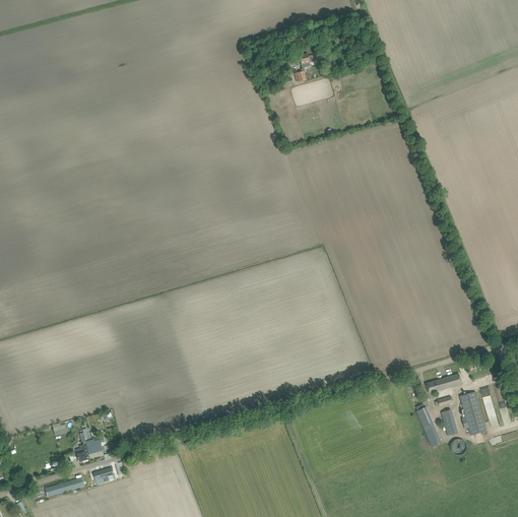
[(311,53),(307,53),(306,51),(298,53),(300,61),(301,65),(309,63),(308,60),(312,59),(311,53)]
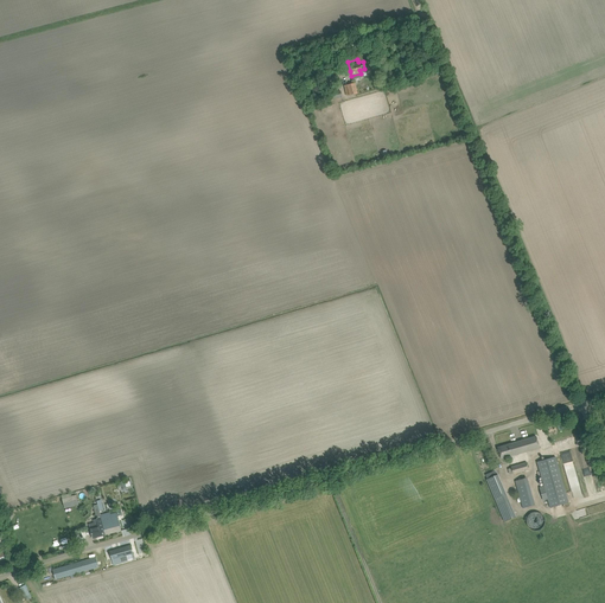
[(338,88),(326,90),(325,82),(322,83),(323,92),(326,91),(328,97),(339,94),(338,88)]
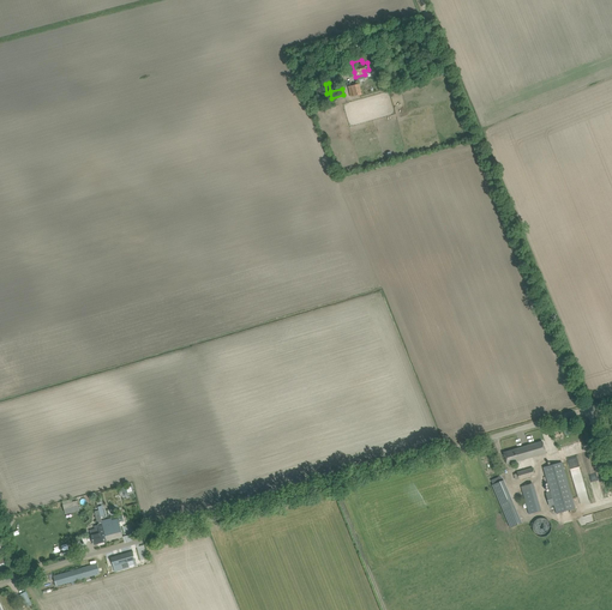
[(502,450),(503,456),(504,460),(544,450),(540,438),(502,450)]
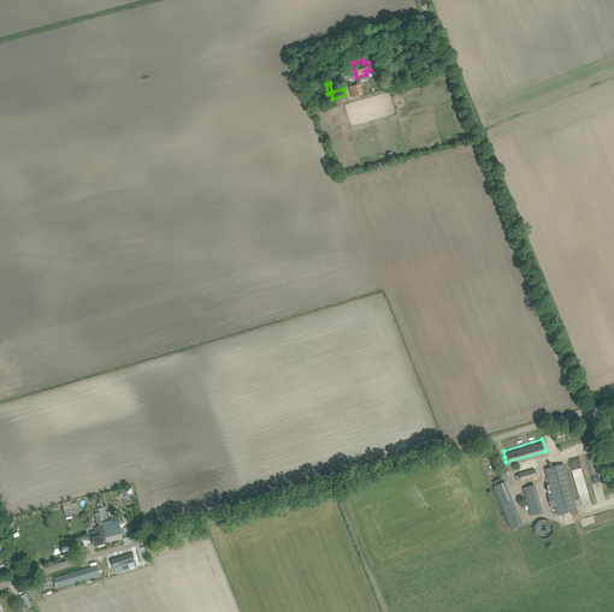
[(549,505),(554,503),(556,512),(574,506),(561,461),(543,465),(550,489),(545,491),(549,505)]
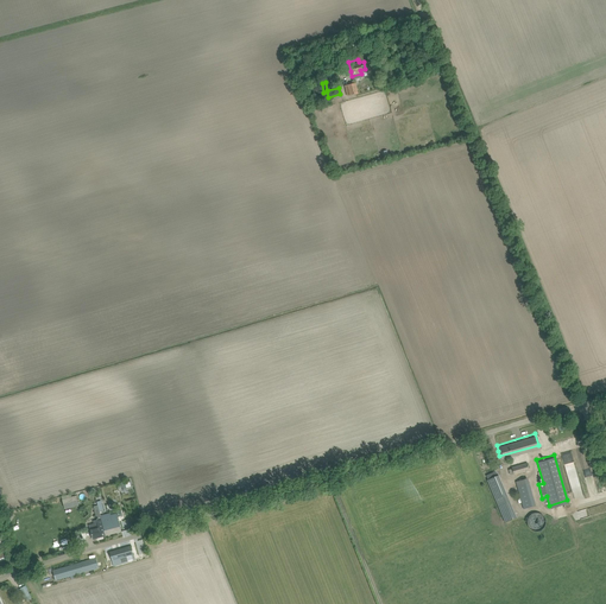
[(510,464),(512,471),(528,468),(525,459),(510,464)]
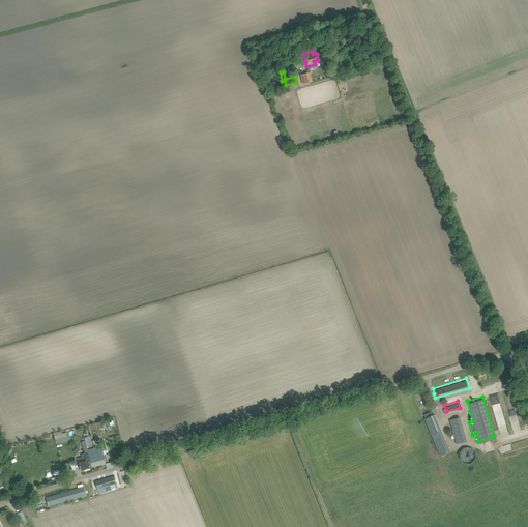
[(448,448),(433,412),(422,416),(438,452),(448,448)]
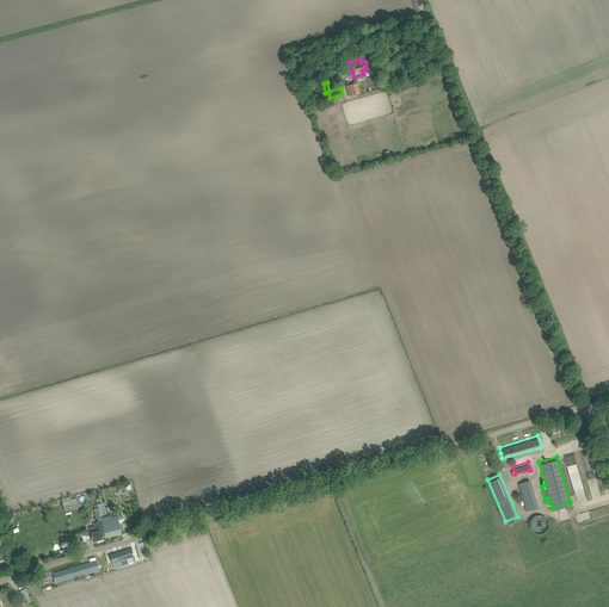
[(129,481),(120,483),(122,490),(131,488),(129,481)]
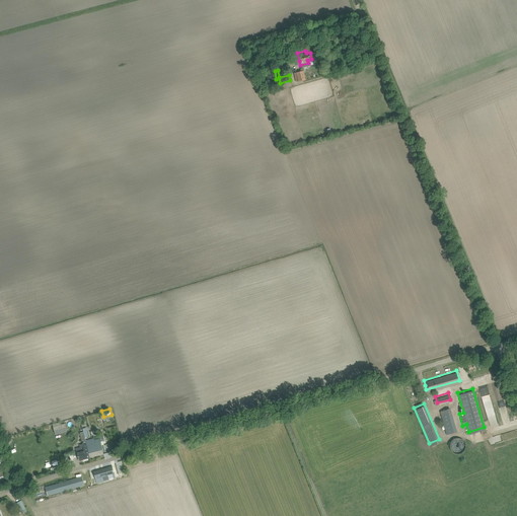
[(445,432),(448,431),(449,436),(456,434),(449,410),(439,413),(445,432)]
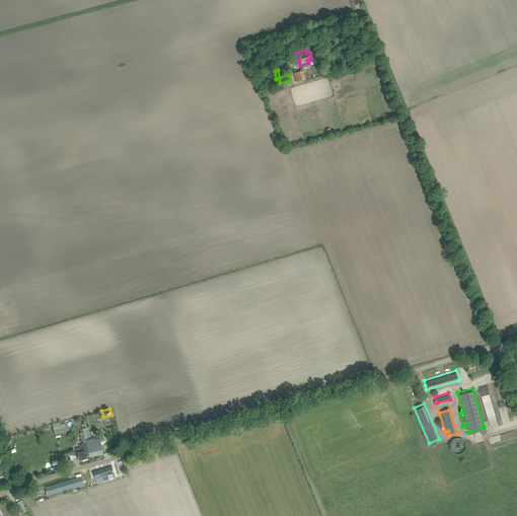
[(63,421),(52,424),(54,432),(65,429),(63,421)]
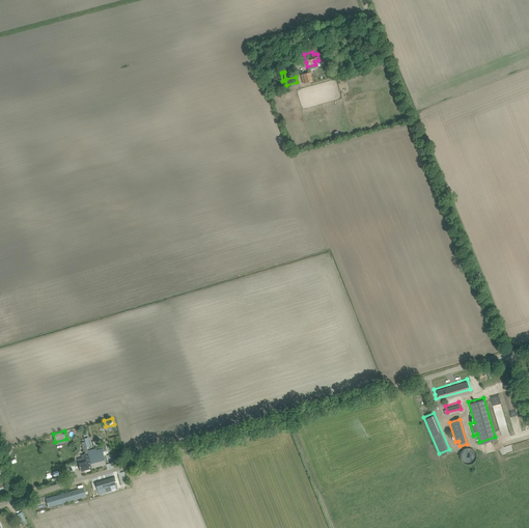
[(465,462),(467,462),(469,461),(471,460),(472,459),(473,456),(474,455),(474,453),(474,451),(473,449),(472,447),(470,446),(468,445),(467,445),(465,445),(463,446),(461,447),(460,449),(458,451),(458,452),(458,454),(458,456),(460,459),(462,460),(464,461),(465,462)]
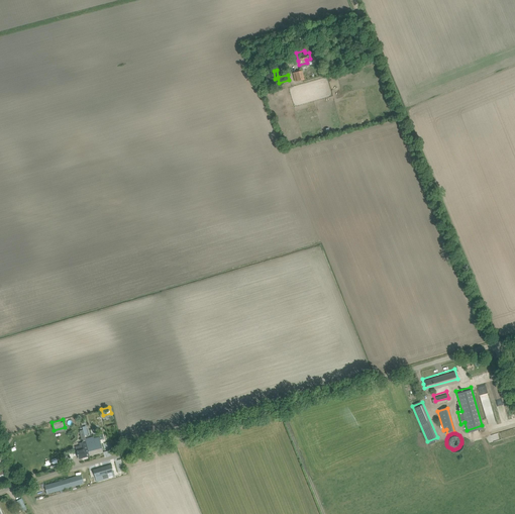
[(84,438),(88,453),(101,449),(97,434),(90,436),(89,434),(85,435),(86,437),(84,438)]
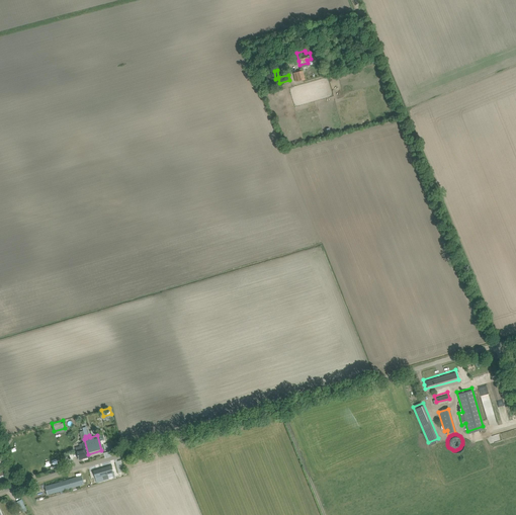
[(84,439),(81,439),(83,446),(75,448),(76,452),(77,456),(88,454),(84,439)]
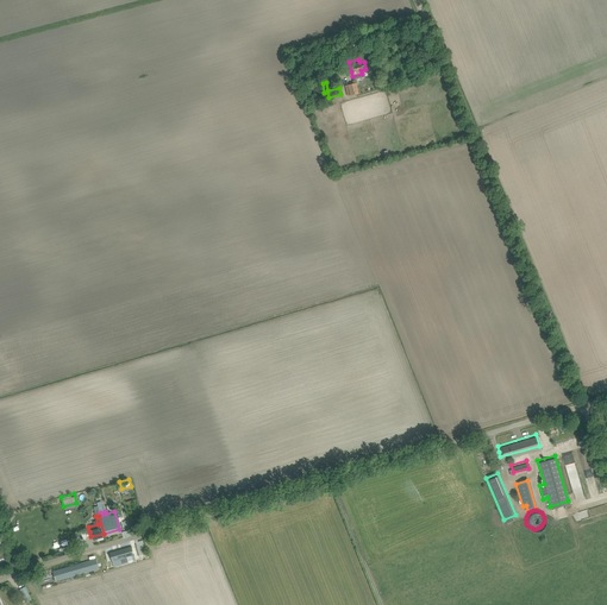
[(107,550),(110,555),(111,562),(132,556),(129,543),(107,550)]
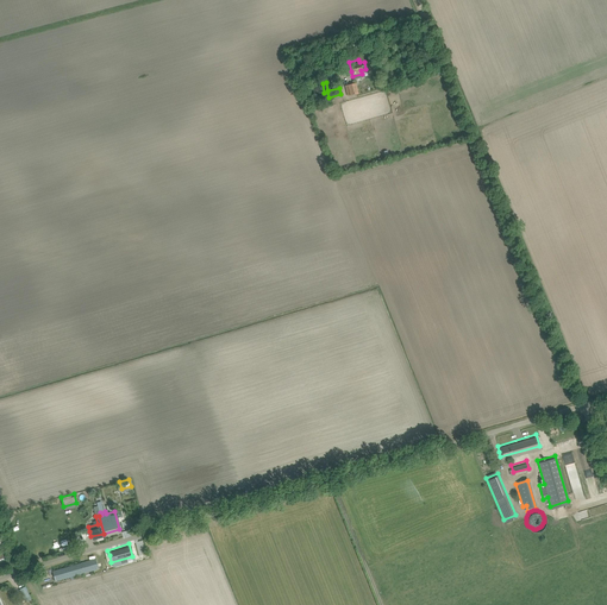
[(50,568),(52,574),(54,578),(97,566),(94,555),(50,568)]
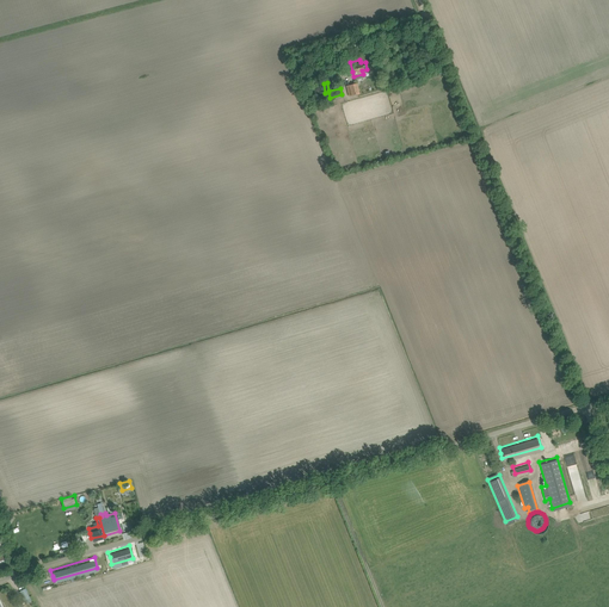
[(18,589),(22,598),(28,594),(23,586),(18,589)]
